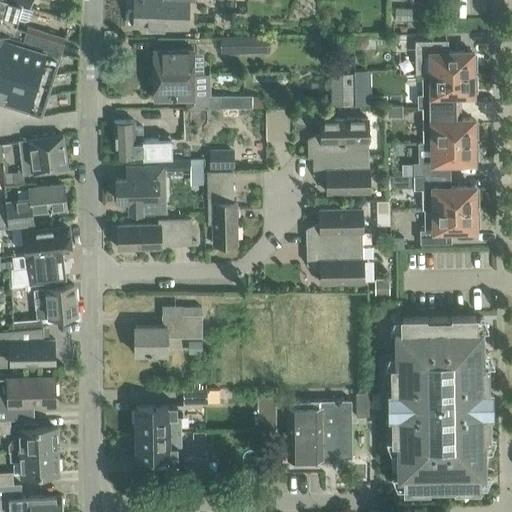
[(3,0),(0,0),(0,33),(55,50),(59,37),(26,27),(25,30),(15,27),(17,19),(26,21),(30,19),(33,9),(28,8),(3,0)]
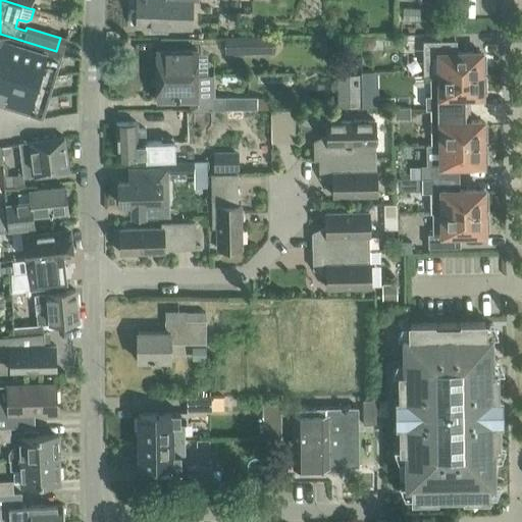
[(137,0),(137,9),(131,9),(131,22),(137,22),(137,25),(150,25),(150,31),(166,32),(166,27),(191,28),(192,1),(198,1),(198,0),(137,0)]
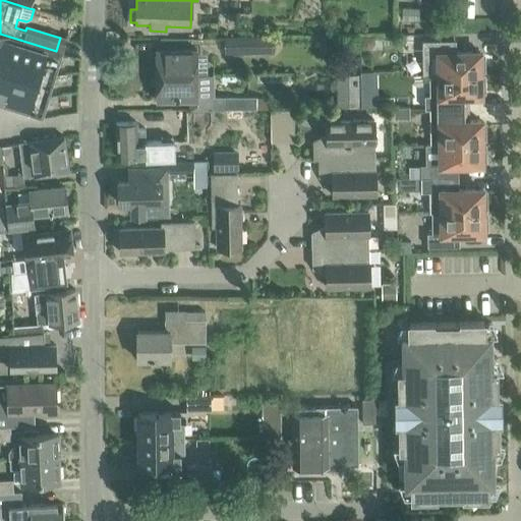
[(0,105),(42,118),(61,53),(56,51),(0,34),(0,105)]
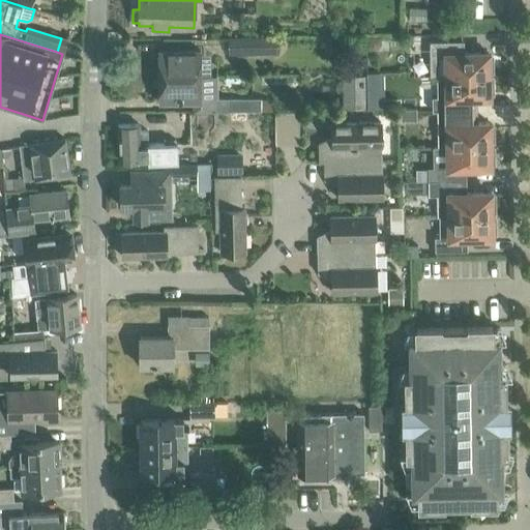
[(227,37),(228,56),(277,55),(277,36),(227,37)]
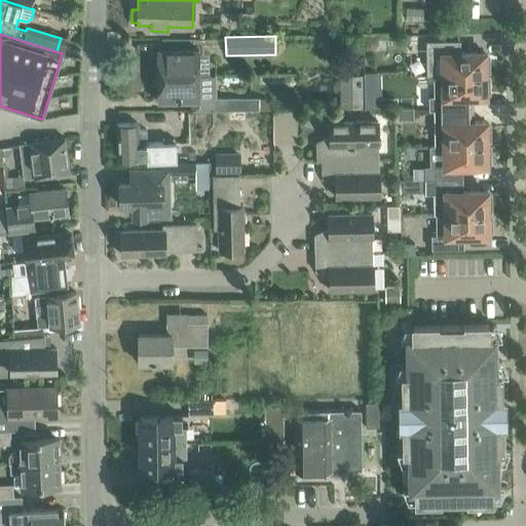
[(443,76),(488,75),(488,57),(484,57),(484,52),(460,53),(459,41),(433,41),(425,41),(425,57),(426,76),(433,76),(443,76)]
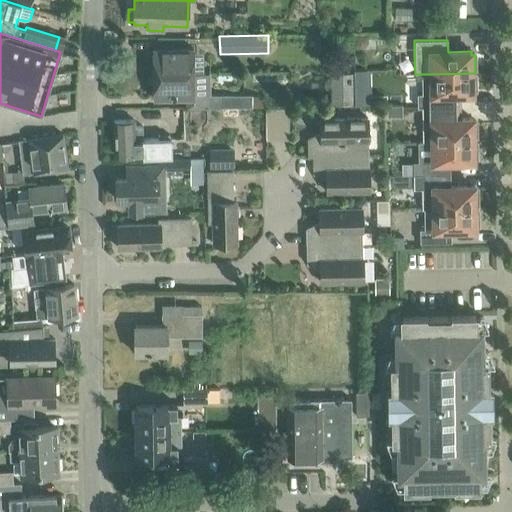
[(152,49),(153,73),(193,73),(193,49),(152,49)]
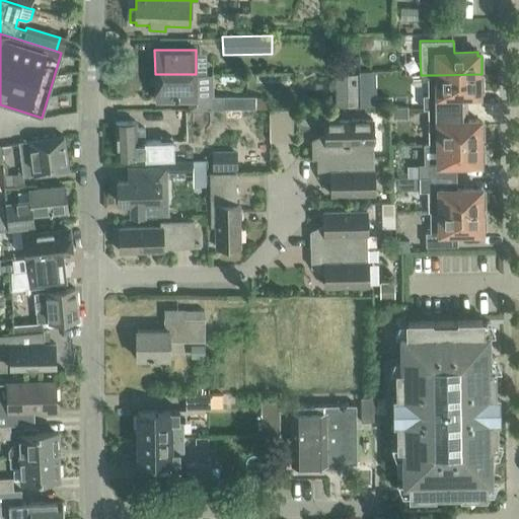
[(280,82),(284,86),(289,85),(293,81),(292,76),(288,73),(283,73),(280,77),(280,82)]
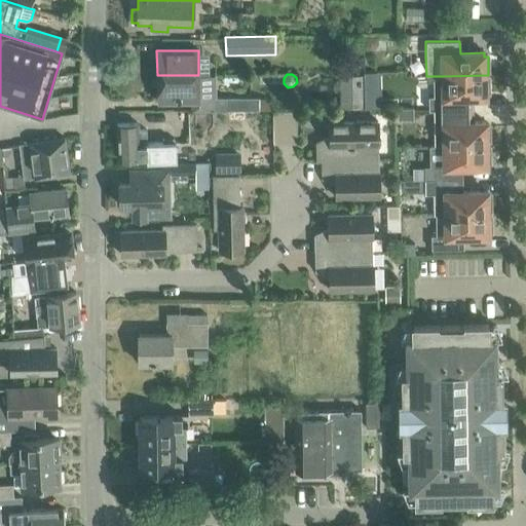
[(189,112),(227,112),(227,98),(216,98),(215,75),(198,75),(157,75),(157,100),(189,100),(189,112)]
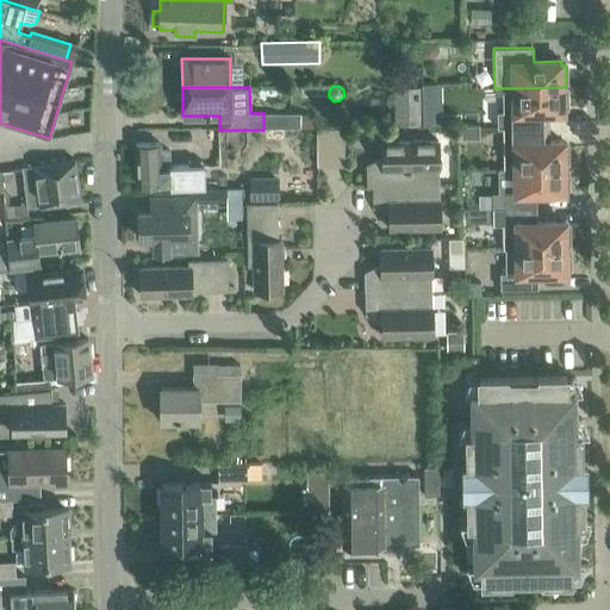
[(418,87),(394,87),(394,125),(419,124),(418,87)]
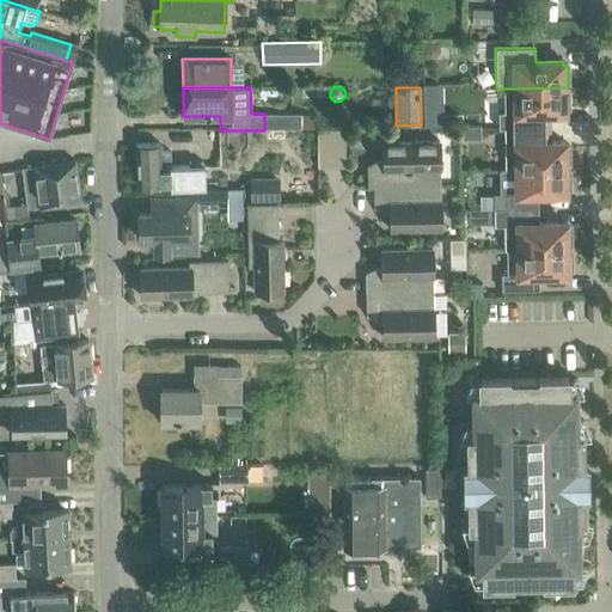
[(568,109),(568,87),(515,89),(503,89),(503,112),(499,112),(499,129),(505,129),(537,128),(536,114),(564,114),(564,109),(568,109)]
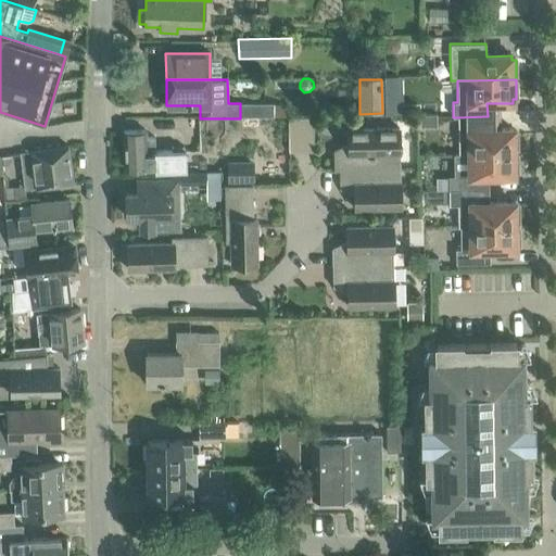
[(387,88),(396,97),(403,88),(395,80),(387,88)]
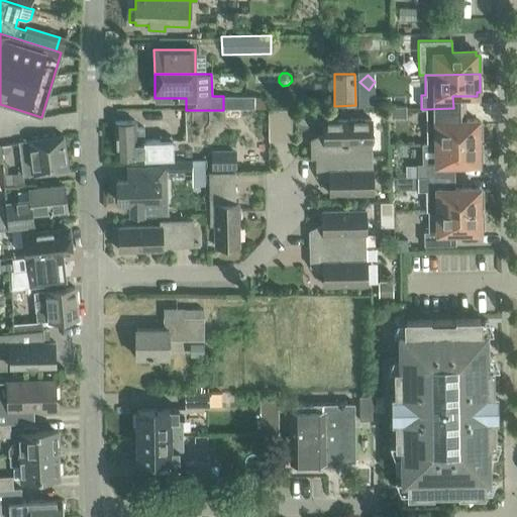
[(254,109),(254,96),(223,96),(223,110),(254,109)]
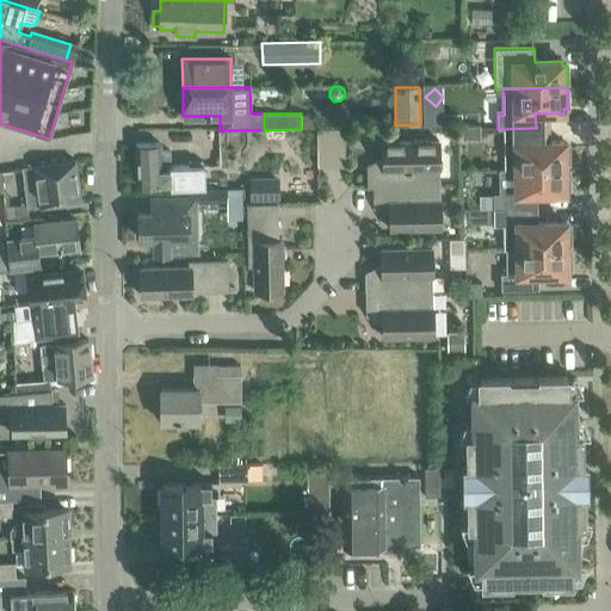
[(479,127),(461,127),(461,141),(479,141),(479,127)]
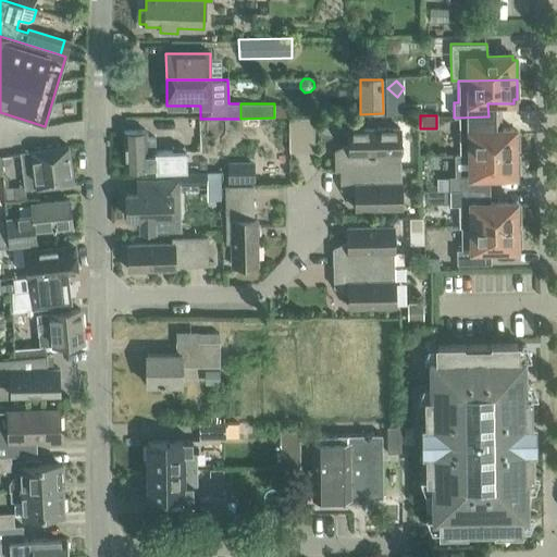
[(489,116),(459,118),(459,155),(470,153),(518,153),(518,133),(514,133),(514,130),(489,130),(489,116)]
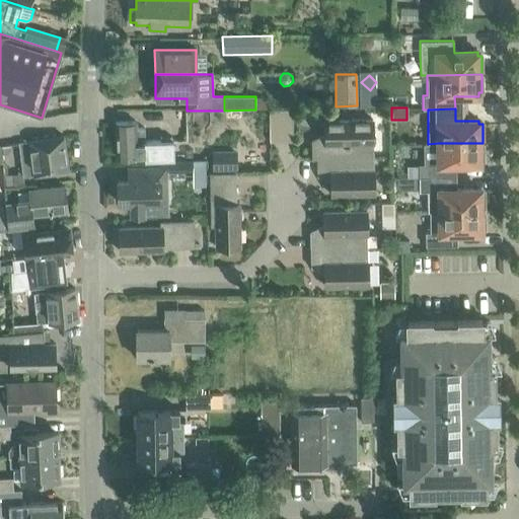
[(269,143),(292,143),(291,109),(269,110),(269,143)]
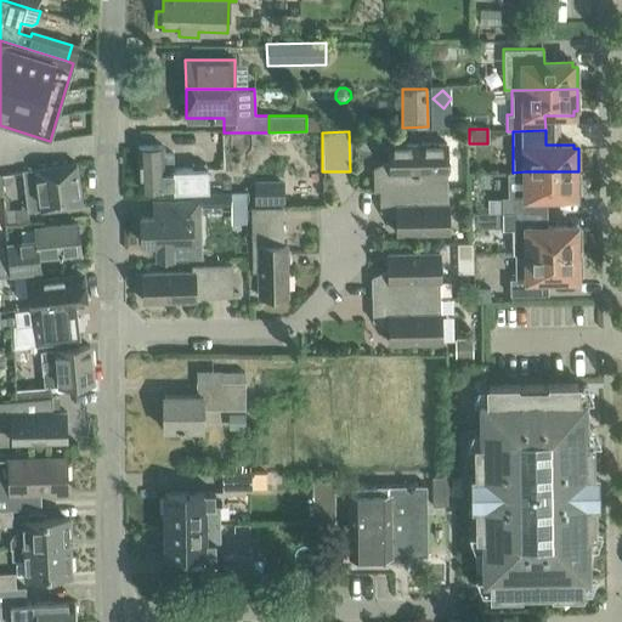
[(373,169),(373,190),(447,188),(446,143),(389,145),(390,169),(373,169)]
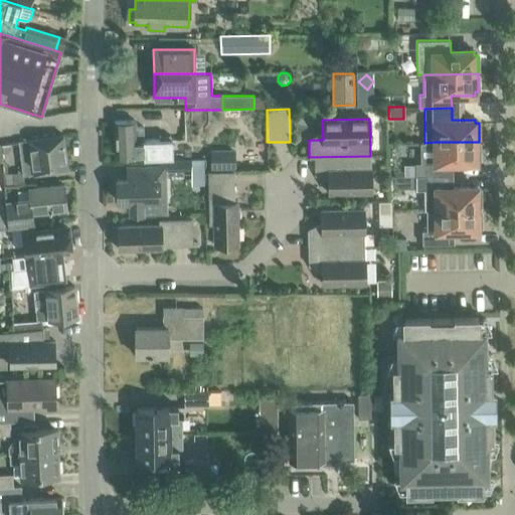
[(144,156),(144,158),(172,157),(171,136),(159,137),(159,140),(143,141),(142,128),(135,128),(134,122),(115,123),(116,157),(144,156)]
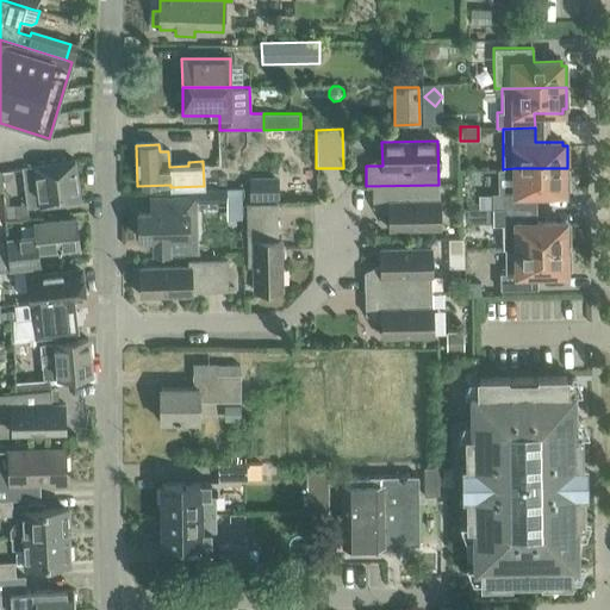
[(35,167),(22,168),(24,187),(76,181),(74,161),(35,166),(35,167)]
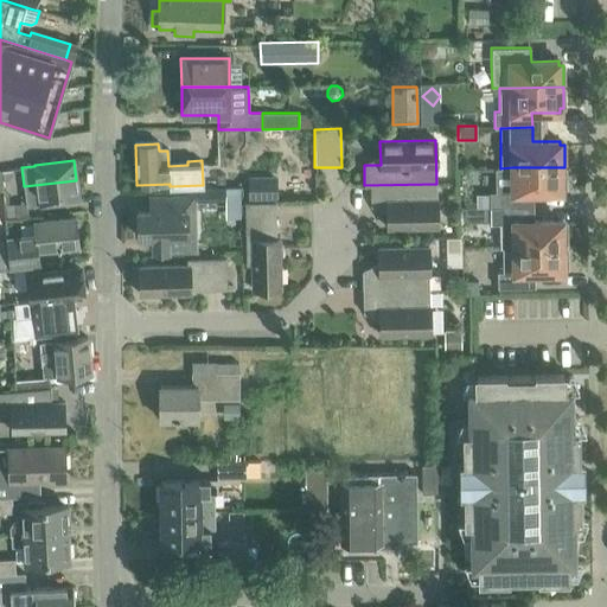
[(564,189),(564,167),(512,167),(500,168),(494,168),(496,192),(490,192),(490,209),(502,208),(534,208),(532,193),(561,193),(561,189),(564,189)]
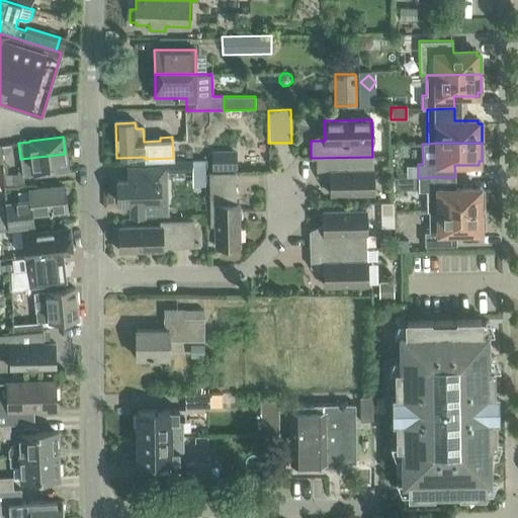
[(9,144),(0,144),(0,145),(1,152),(6,152),(9,148),(9,144)]
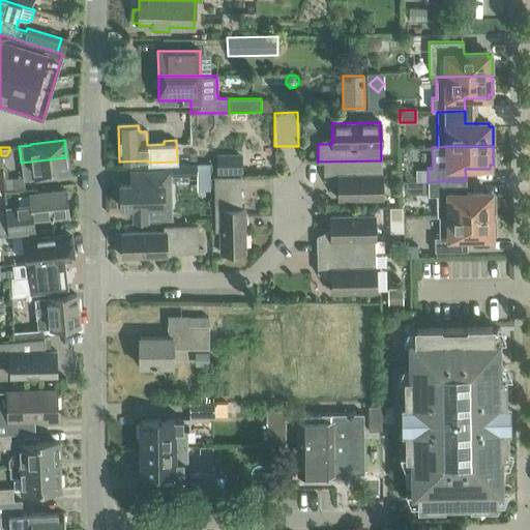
[(241,155),(217,155),(217,176),(242,175),(241,155)]
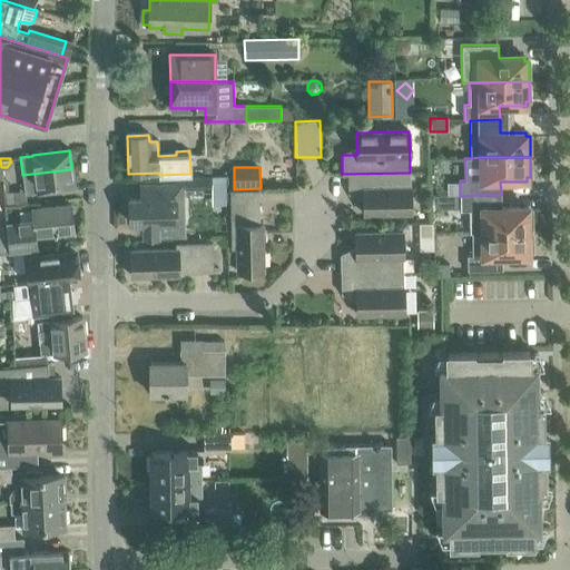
[(74,188),(71,169),(22,175),(25,194),(36,192),(36,193),(74,188)]
